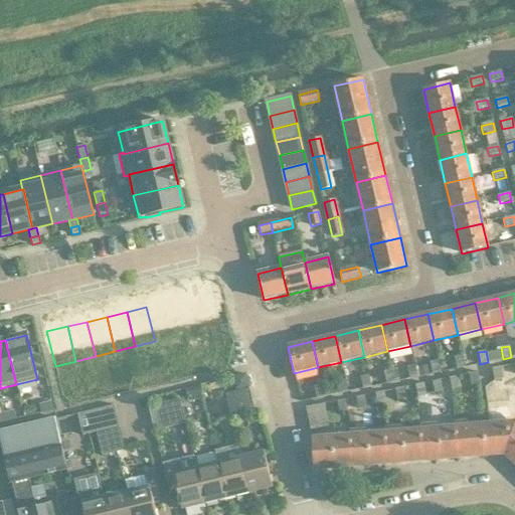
[(215,354),(200,357),(202,365),(216,362),(215,354)]
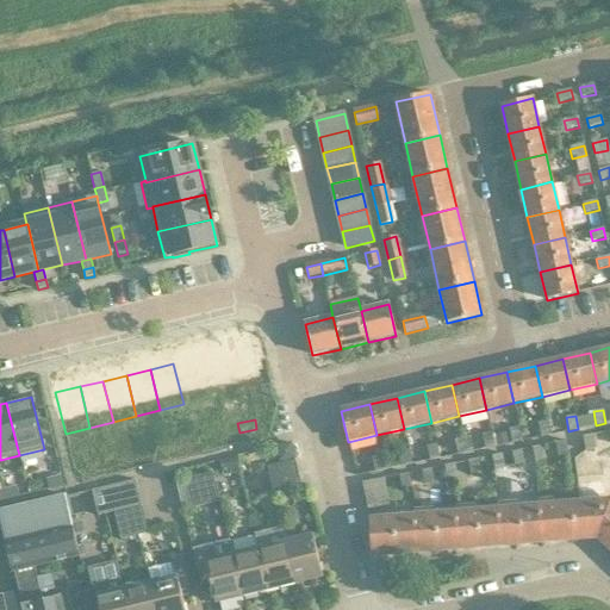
[(541,437),(551,435),(548,421),(539,423),(541,437)]
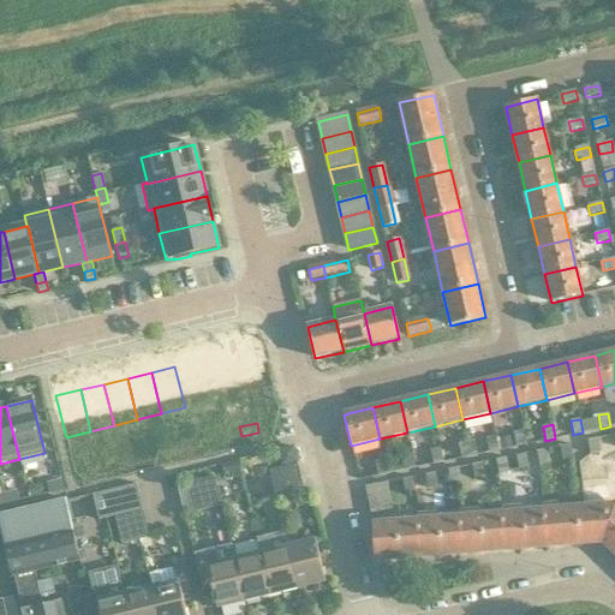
[(239,427),(221,431),(224,441),(242,436),(239,427)]
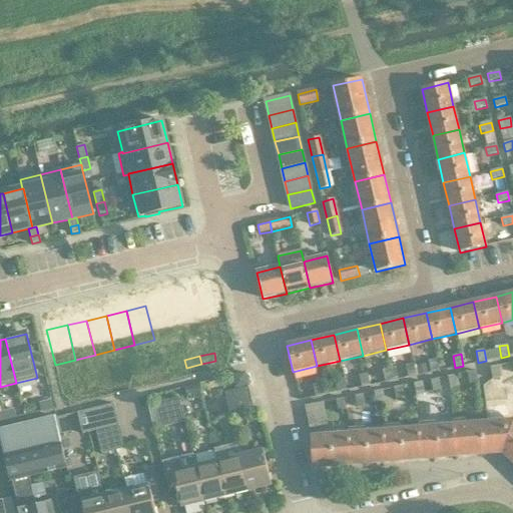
[(431,373),(439,371),(437,360),(428,361),(431,373)]
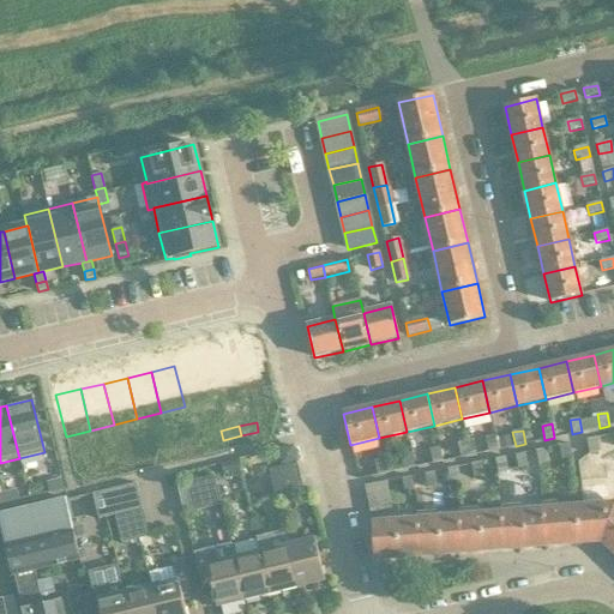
[(209,433),(192,438),(194,446),(211,443),(209,433)]
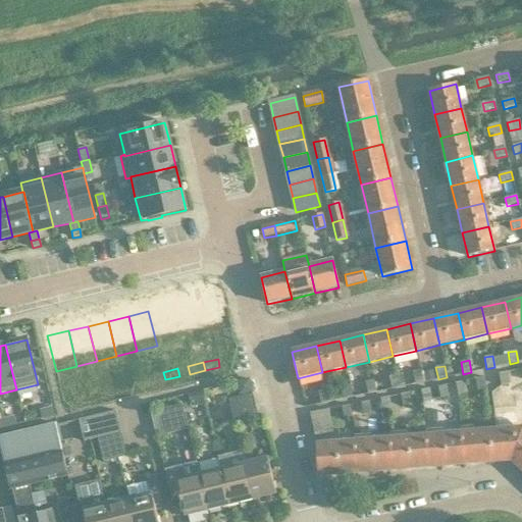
[(415,384),(423,382),(421,371),(413,372),(415,384)]
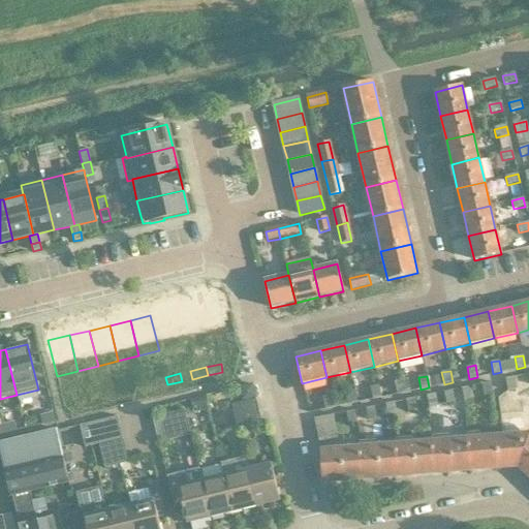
[(440,385),(438,376),(430,378),(432,387),(440,385)]
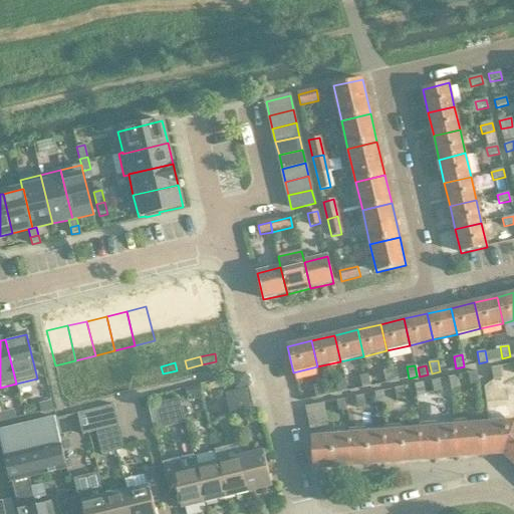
[(161,366),(146,369),(148,377),(163,373),(161,366)]
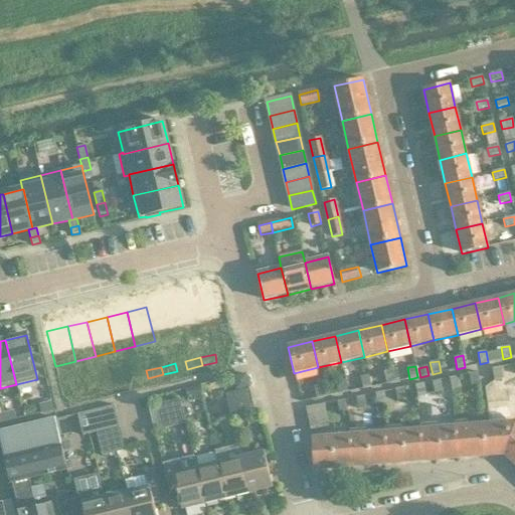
[(502,379),(500,367),(492,369),(494,380),(502,379)]
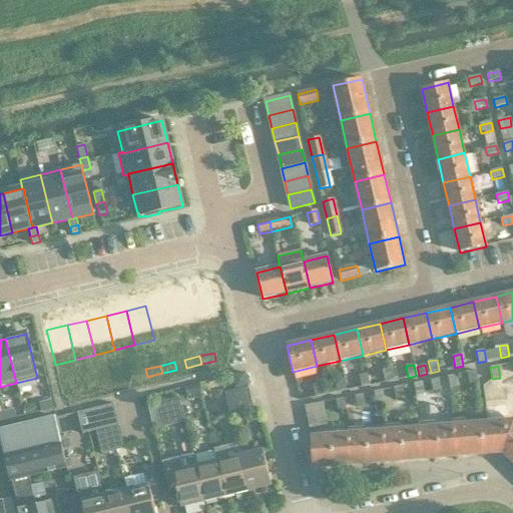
[(385,383),(393,381),(393,379),(397,378),(395,368),(383,371),(385,383)]
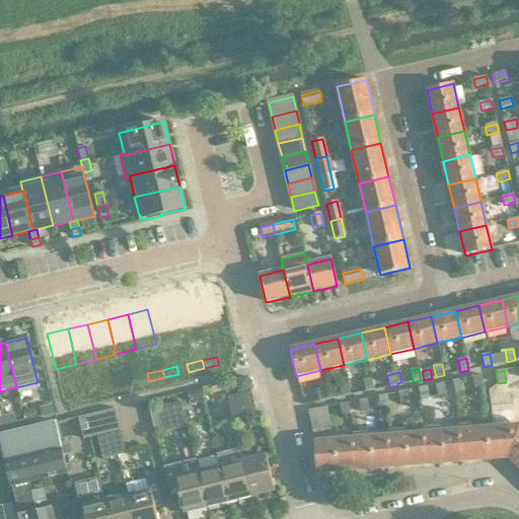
[(137,375),(122,379),(124,387),(139,383),(137,375)]
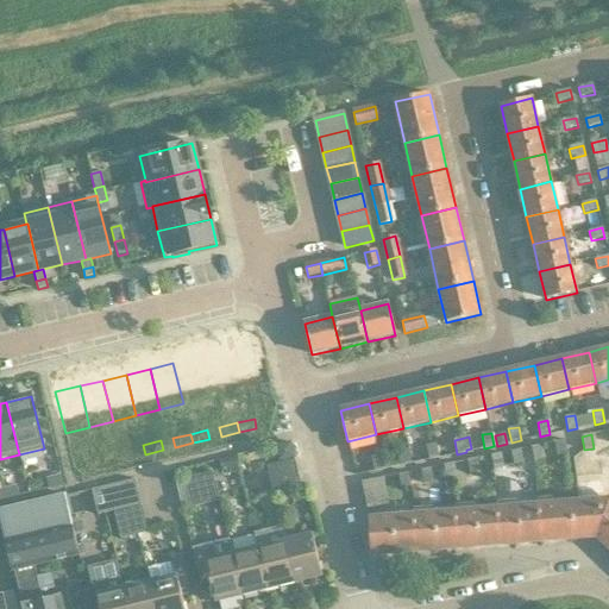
[(557,456),(566,453),(564,440),(554,443),(557,456)]
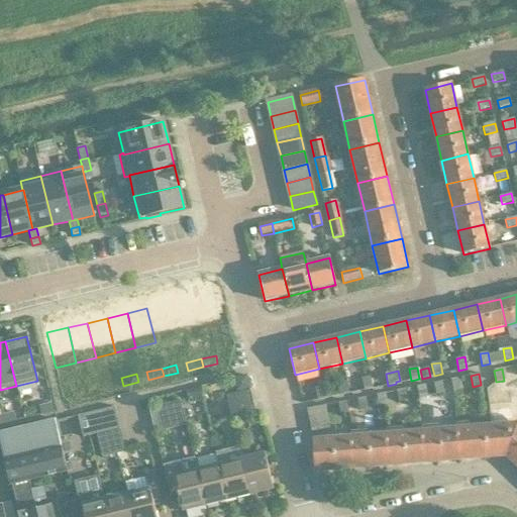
[(362,379),(365,391),(373,389),(370,377),(362,379)]
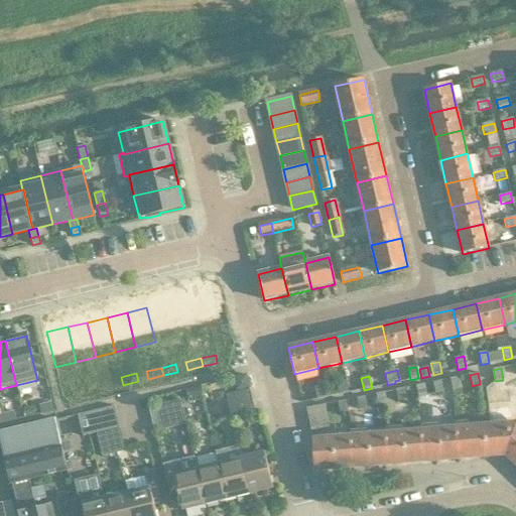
[(121,377),(107,380),(109,388),(123,385),(121,377)]
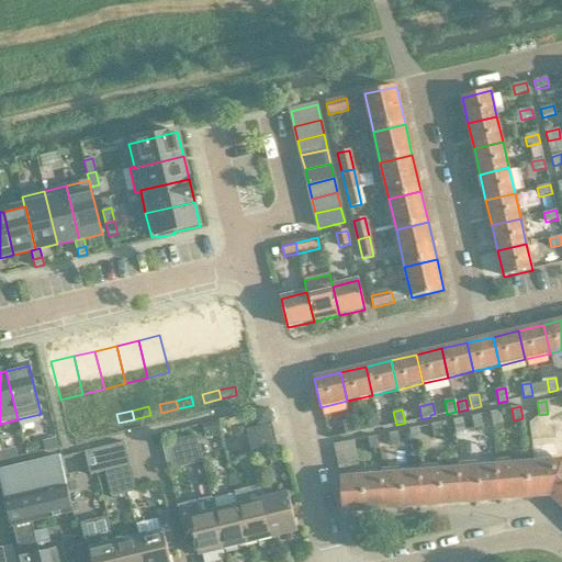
[(491,413),(493,425),(502,424),(499,411),(491,413)]
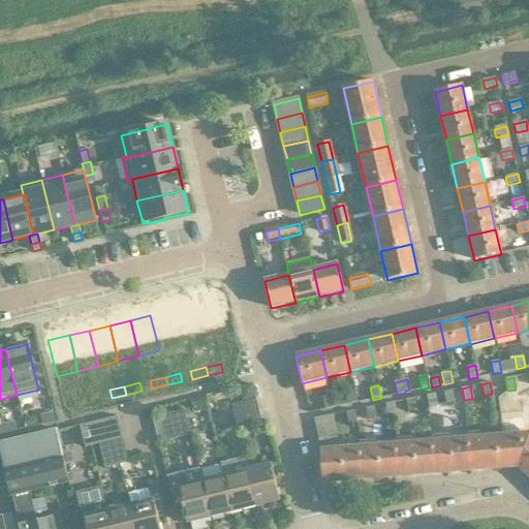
[(252,400),(249,387),(237,391),(240,402),(252,400)]
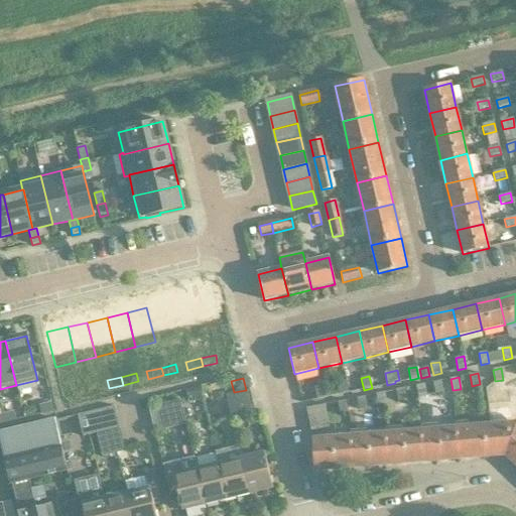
[(453,390),(450,379),(433,382),(435,394),(453,390)]
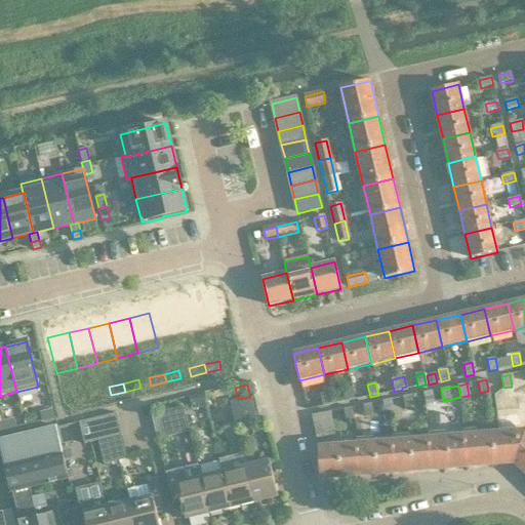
[(347,401),(355,400),(352,388),(344,390),(347,401)]
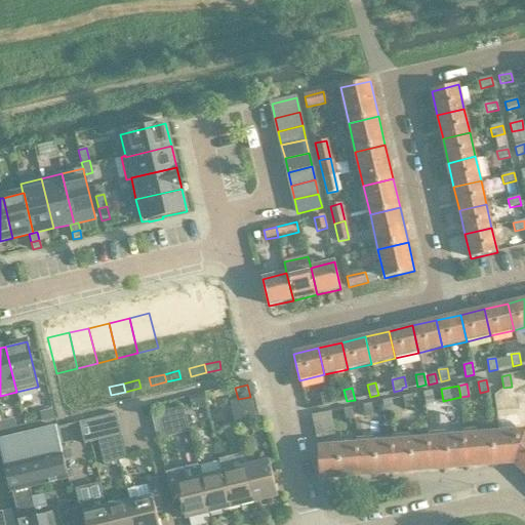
[(98,390),(83,393),(85,401),(99,398),(98,390)]
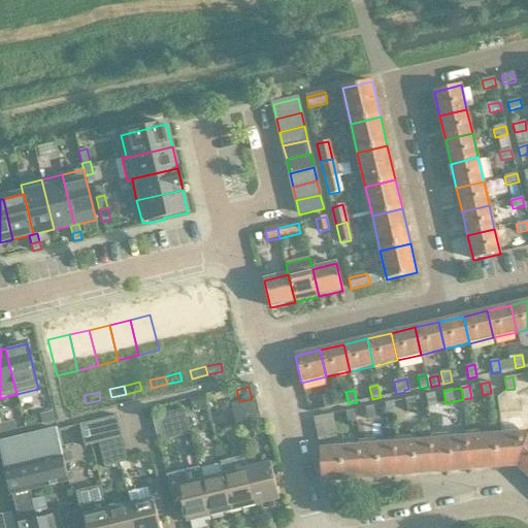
[(434,393),(426,395),(428,407),(436,405),(434,393)]
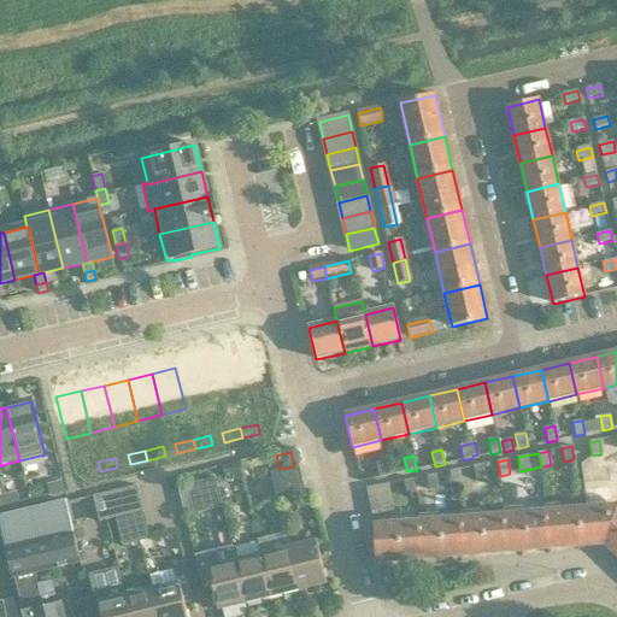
[(98,462),(80,466),(82,476),(100,471),(98,462)]
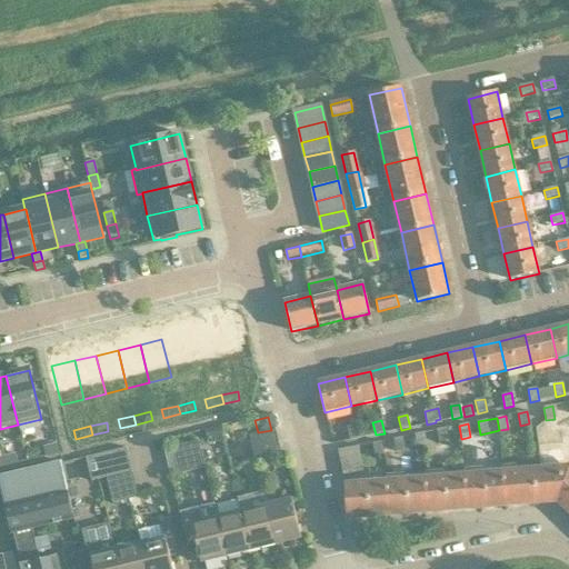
[(350,440),(359,438),(356,426),(347,428),(350,440)]
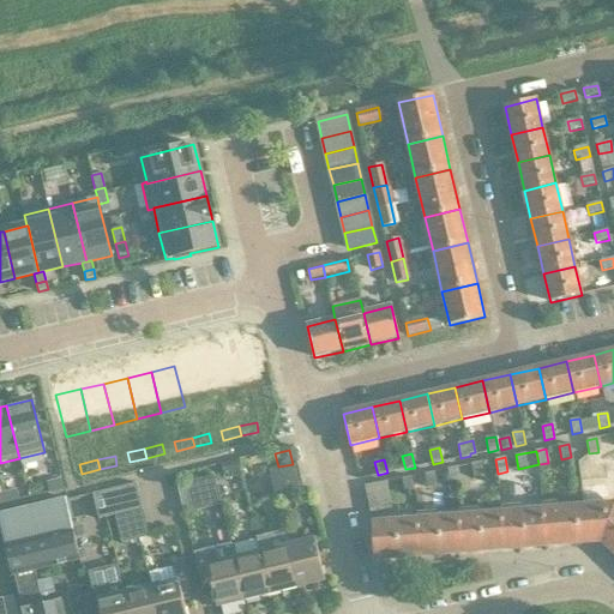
[(239,461),(222,465),(224,475),(241,471),(239,461)]
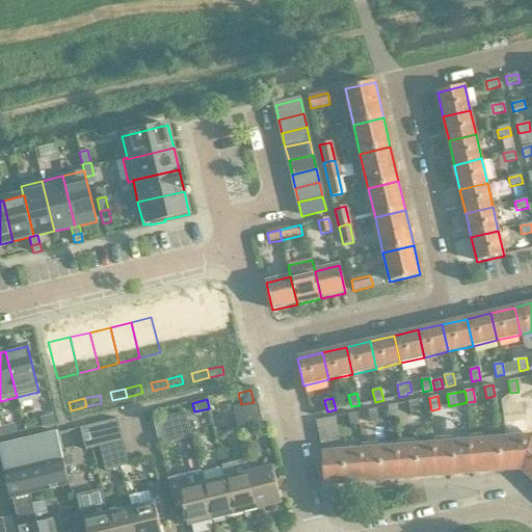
[(417,401),(408,402),(410,415),(419,413),(417,401)]
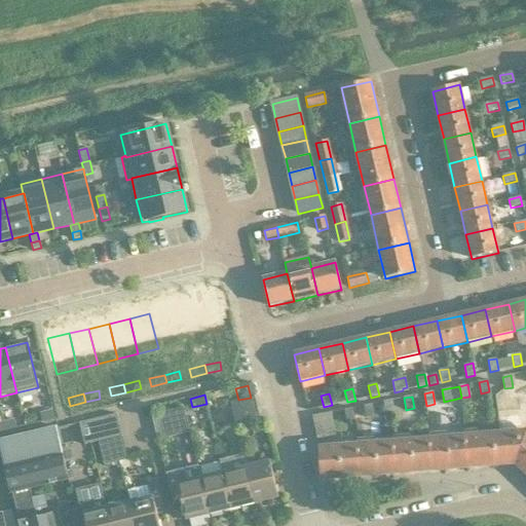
[(233,415),(257,410),(255,398),(230,403),(233,415)]
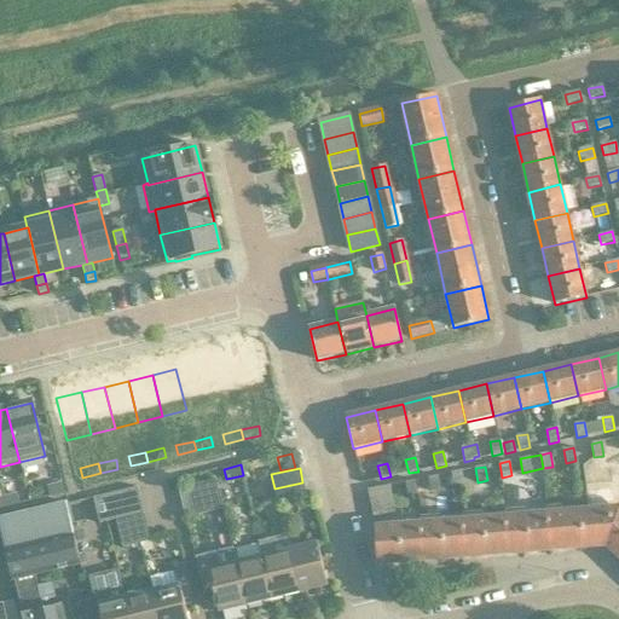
[(463,485),(461,470),(451,473),(453,487),(463,485)]
